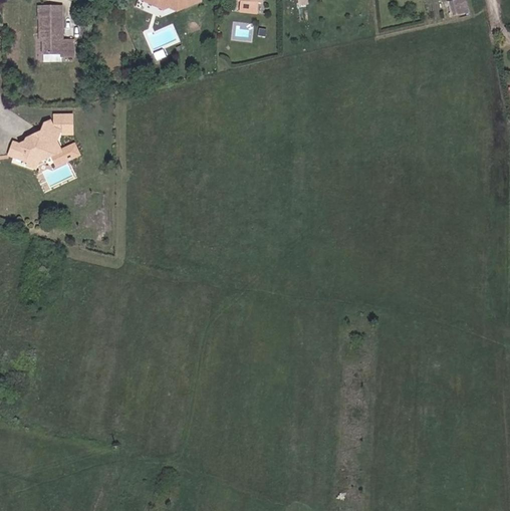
[(143,0),(163,9),(168,6),(178,10),(203,0),(143,0)]
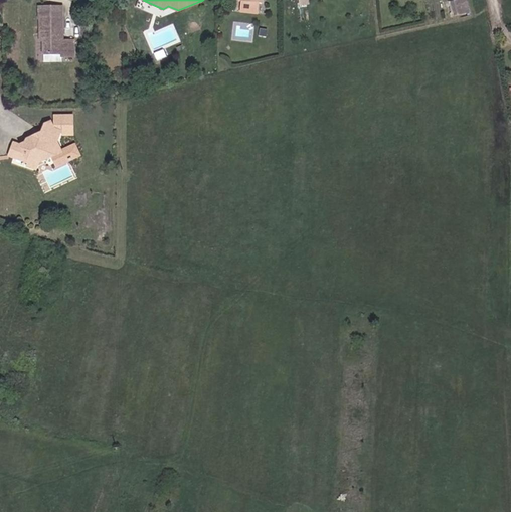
[(240,0),(239,11),(257,13),(258,1),(262,1),(262,0),(240,0)]
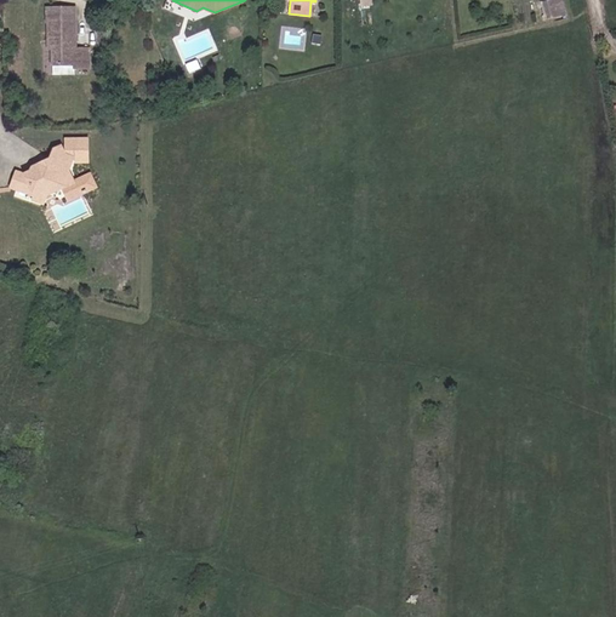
[(542,0),(545,15),(566,10),(564,0),(542,0)]
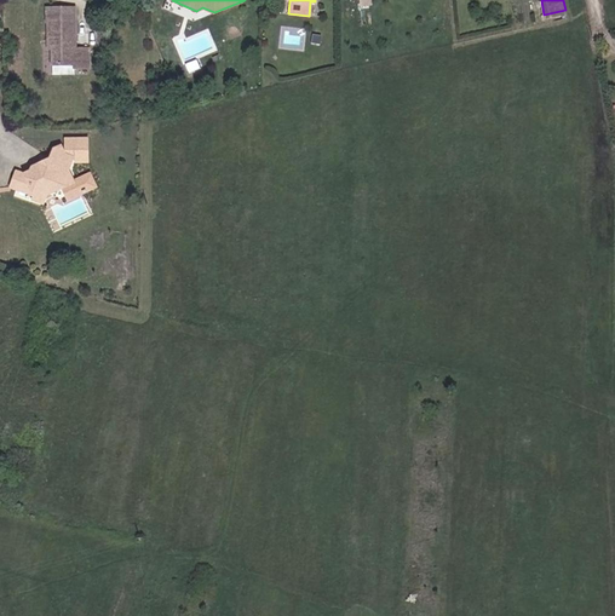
[(76,6),(46,6),(46,72),(93,72),(91,45),(78,45),(76,6)]
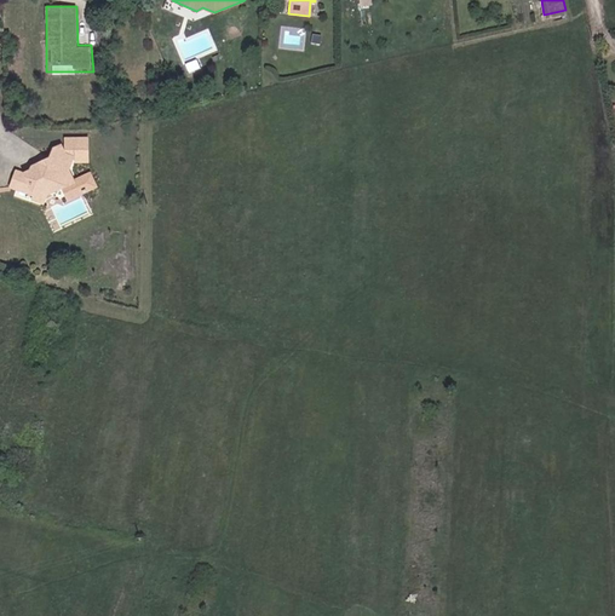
[(88,136),(64,137),(63,149),(62,144),(52,148),(49,157),(29,165),(24,171),(16,170),(10,185),(33,194),(30,197),(44,203),(46,195),(62,188),(68,201),(97,185),(90,171),(74,178),(69,170),(73,162),(88,162),(88,136)]
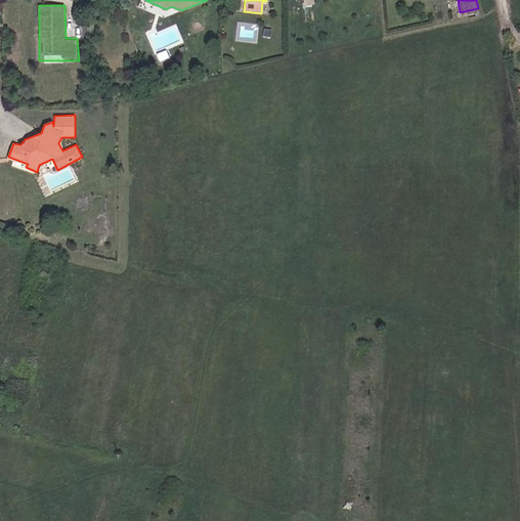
All buildings are outlined.
